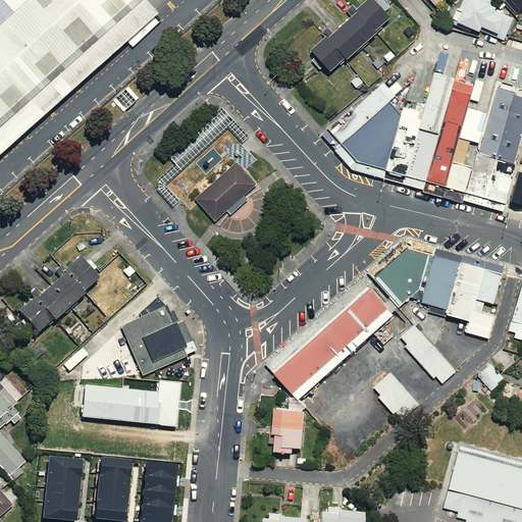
[(0,0),(0,150),(170,0),(0,0)]
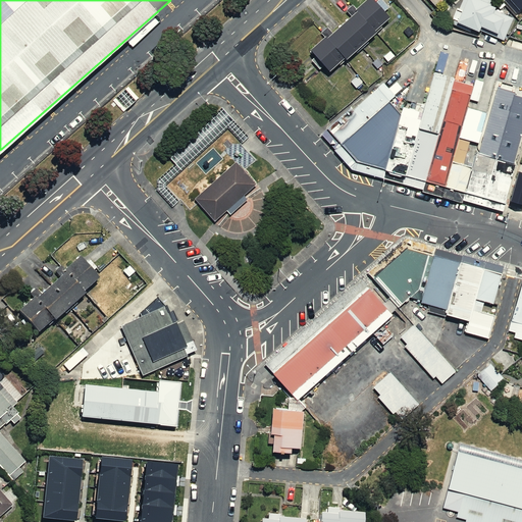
[(366,0),(356,10),(375,31),(389,17),(373,0),(366,0)]
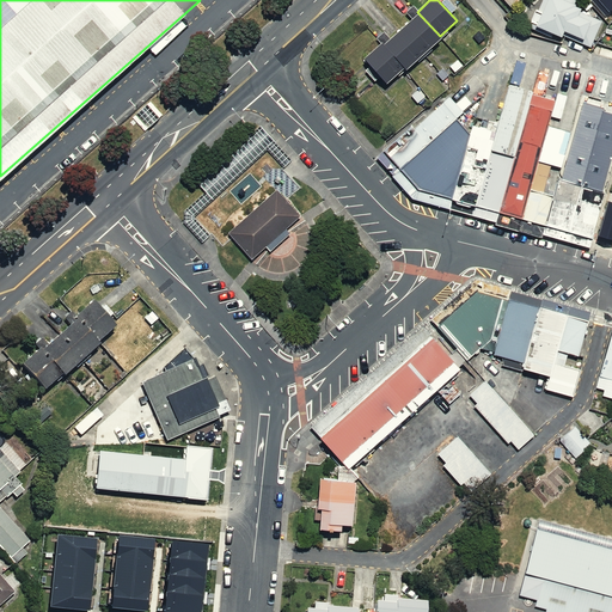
[(574,1),(569,0),(539,0),(536,12),(533,11),(527,25),(528,25),(527,29),(549,38),(550,35),(558,38),(560,37),(588,49),(599,23),(577,13),(579,11),(573,7),(573,6),(571,6),(574,1)]
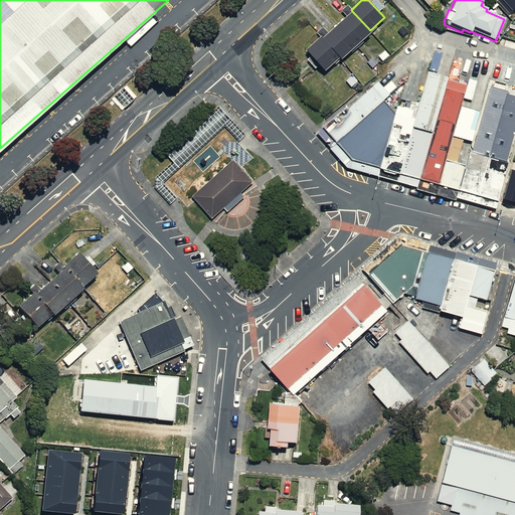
[(514,0),(497,0),(510,14),(514,9),(514,0)]
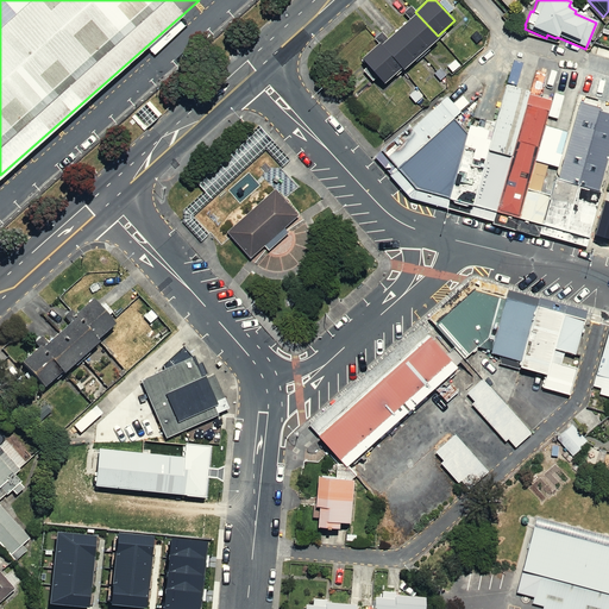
[(415,12),(410,6),(403,12),(410,19),(400,30),(422,55),(440,38),(438,36),(415,12)]
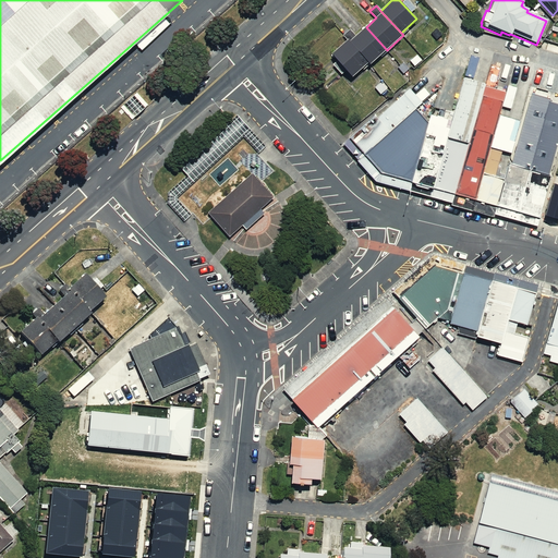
[(387,50),(366,27),(356,36),(351,29),(344,35),(348,39),(370,61),(372,63),(387,50)]
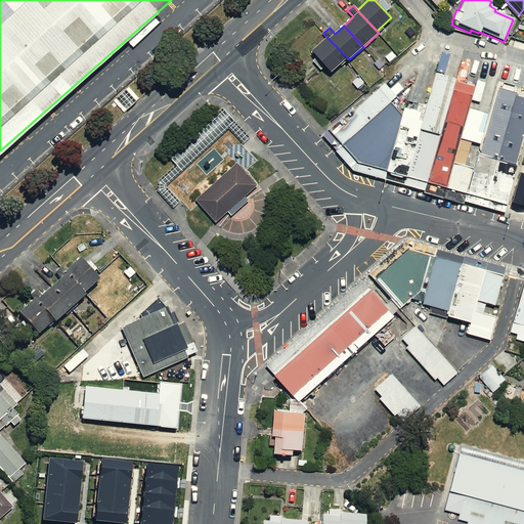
[(347,57),(326,37),(311,50),(331,72),(347,57)]
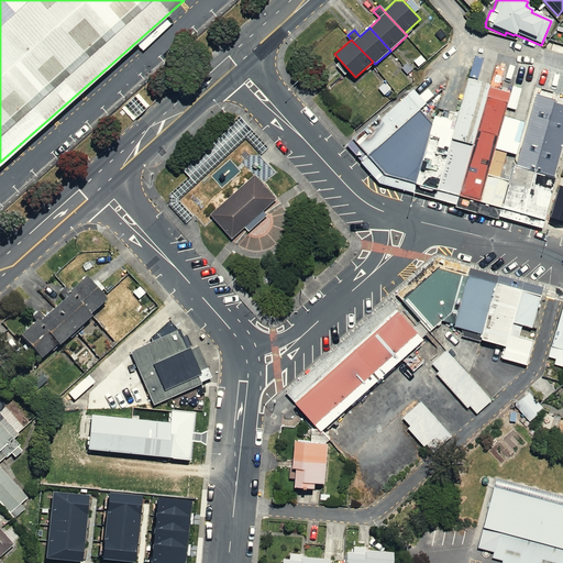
[(454,121),(434,188),(456,194),(487,85),(487,83),(466,76),(454,121)]
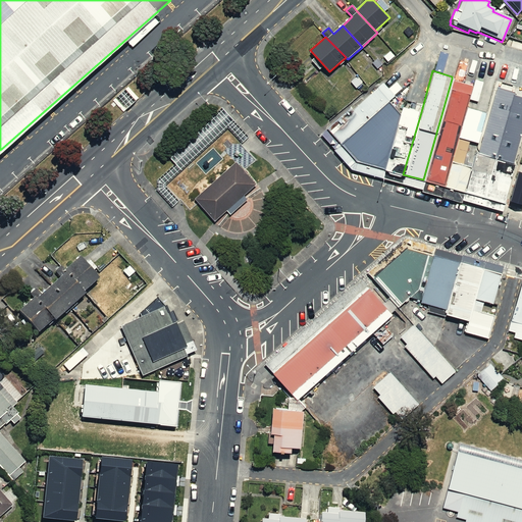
[(452,79),(423,179),(442,186),(457,137),(472,85),(452,79)]
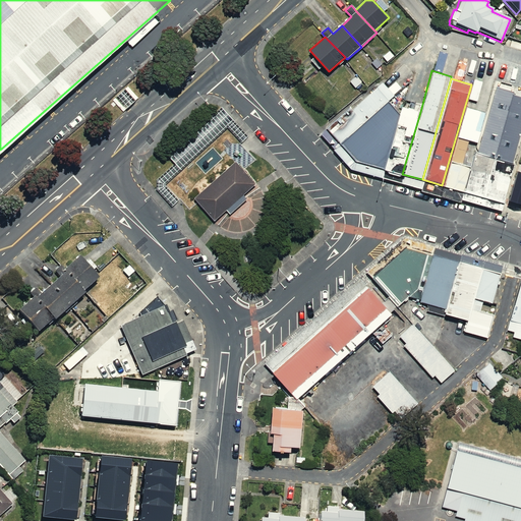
[(477,142),(463,191),(503,203),(513,164),(512,164),(520,130),(520,96),(513,94),(513,91),(495,85),(477,142)]
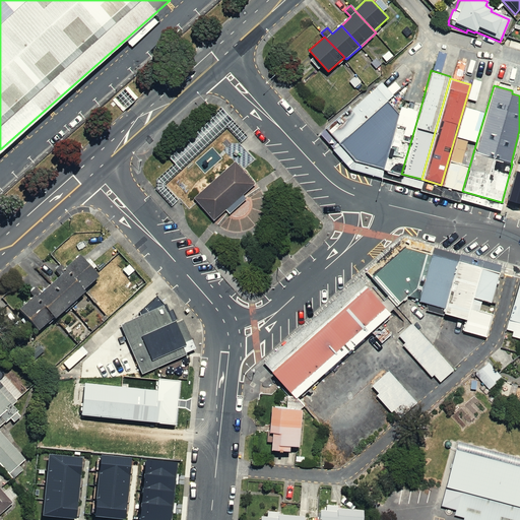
[(324,127),(338,142),(386,100),(375,87),(350,109),(347,106),(324,127)]
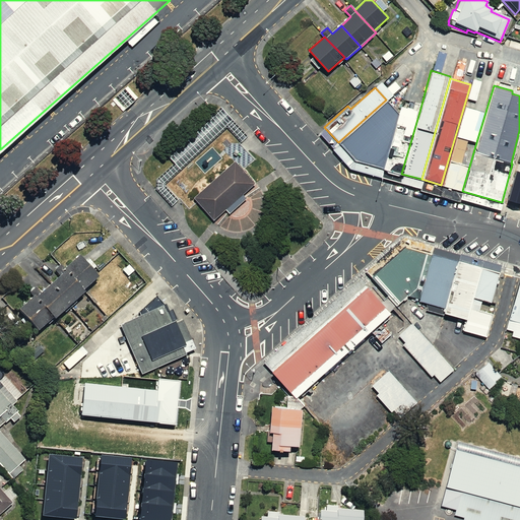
[(353,160),(380,168),(398,113),(386,100),(338,142),(353,160)]
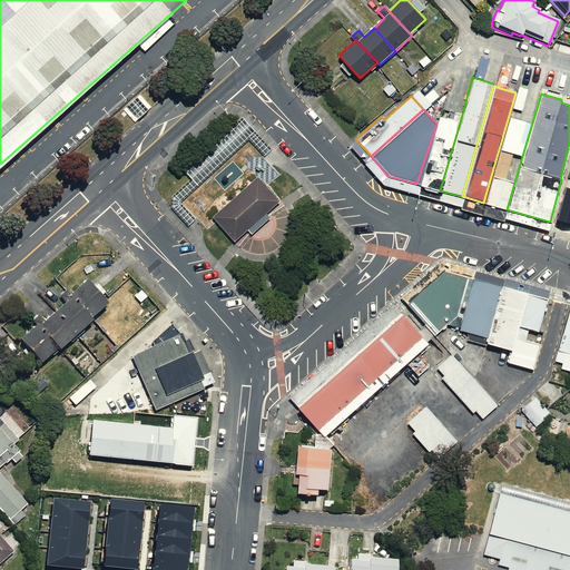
[(416,184),(440,190),(460,123),(439,116),(436,124),(416,184)]
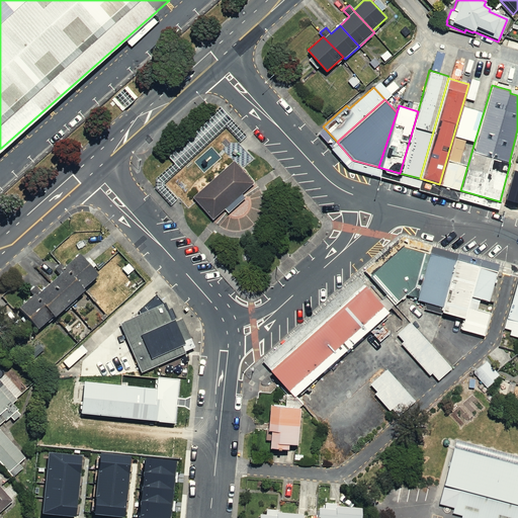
[(155,188),(171,206),(179,198),(166,183),(226,130),(239,143),(246,136),(221,107),(167,155),(174,162),(155,178),(155,188)]
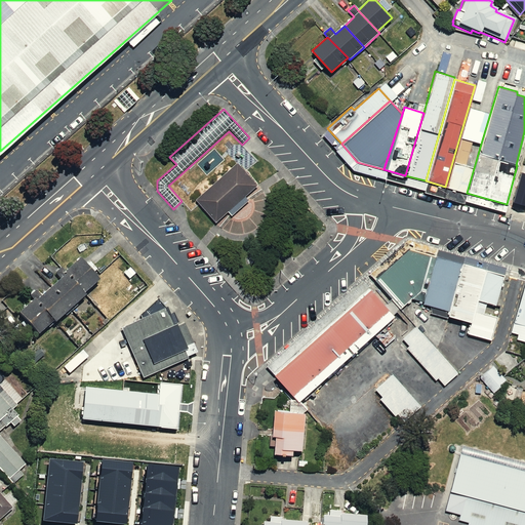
[(341,144),(327,128),(321,133),(353,170),(381,177),(384,169),(357,162),(341,144)]
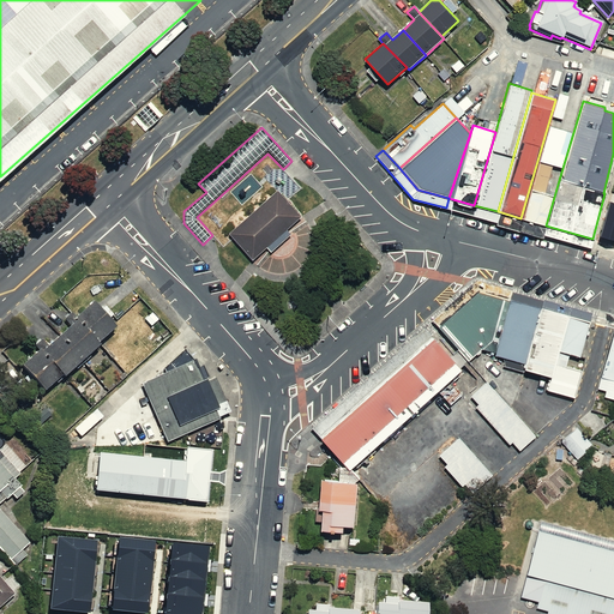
[(537,161),(521,218),(546,226),(563,168),(537,161)]
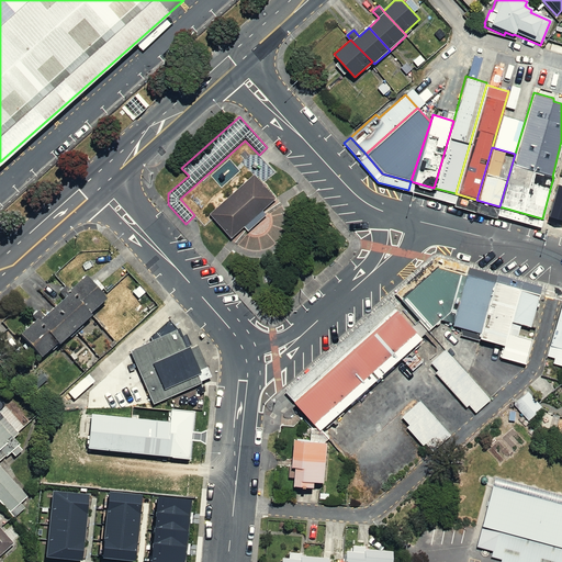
[(253,173),(208,213),(213,218),(229,237),(243,226),(245,228),(247,231),(266,214),(263,211),(261,210),(274,198),(261,183),(253,173)]
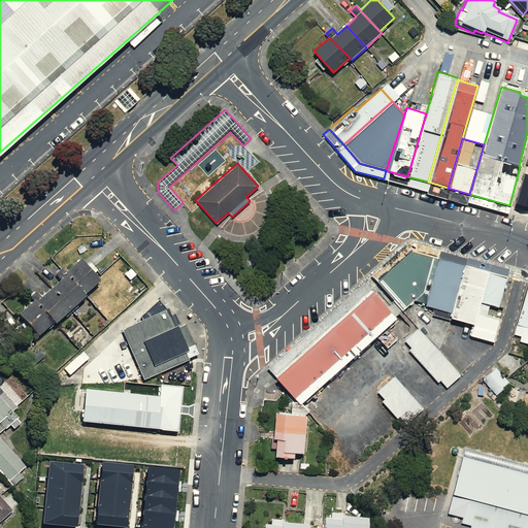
[(407,176),(386,170),(384,178),(426,191),(428,182),(407,176)]
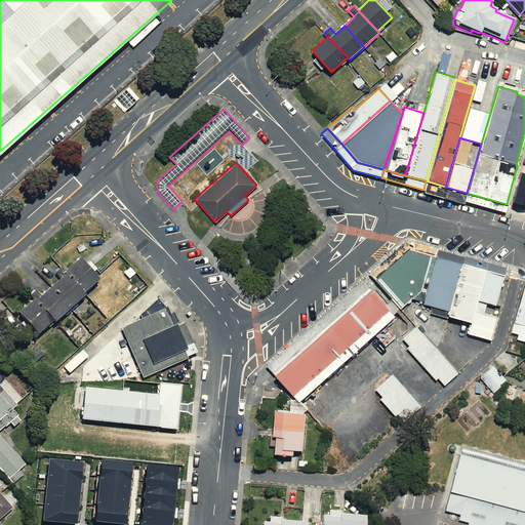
[(524,171),(519,170),(511,201),(524,204),(524,201),(524,171)]
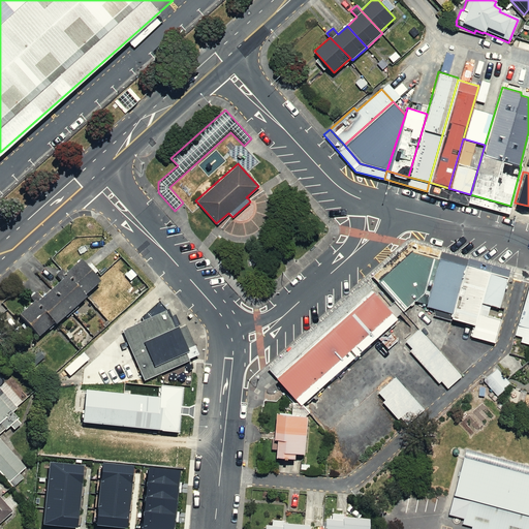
[(448,188),(429,182),(427,191),(427,193),(467,205),(468,203),(470,194),(448,188)]
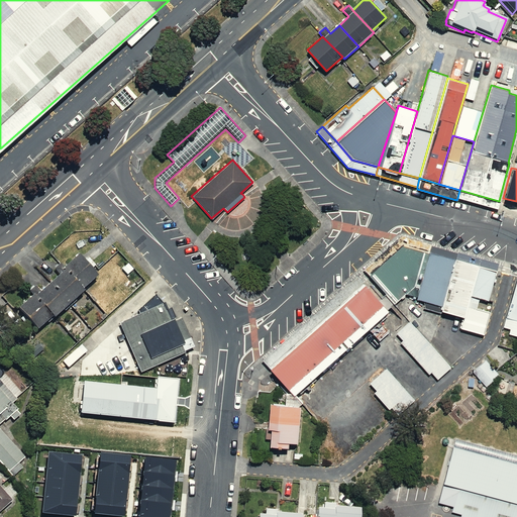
[(499,201),(459,190),(457,198),(497,208),(499,201)]
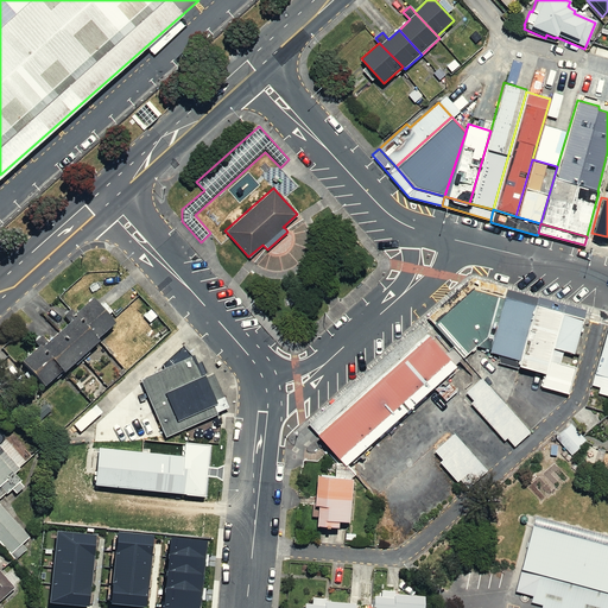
[(428,316),(434,324),(474,289),(504,297),(506,287),(507,286),(472,277),(428,316)]
